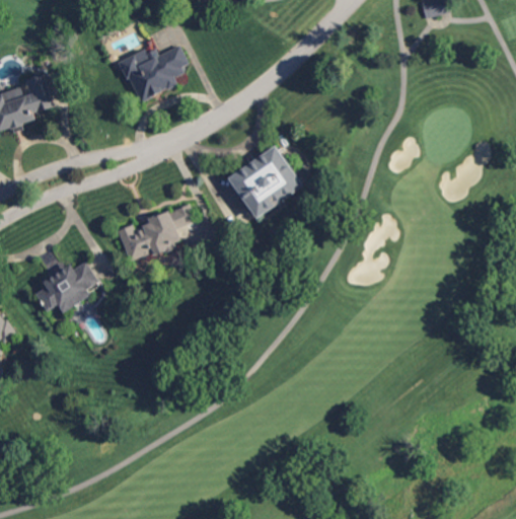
[(426,18),(425,18),(423,6),(422,2),(430,0),(445,0),(448,10),(449,12),(441,14),(426,18)]
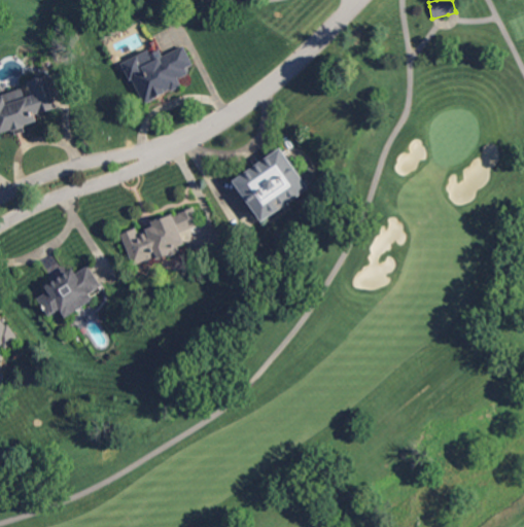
[(191,65),(183,68),(186,74),(176,79),(179,85),(161,95),(158,97),(156,97),(149,101),(143,103),(133,81),(132,78),(129,79),(127,75),(120,64),(120,63),(137,55),(138,57),(142,66),(150,62),(147,56),(148,55),(152,53),(153,53),(155,51),(155,50),(158,50),(161,57),(182,46),(183,48),(191,65)]
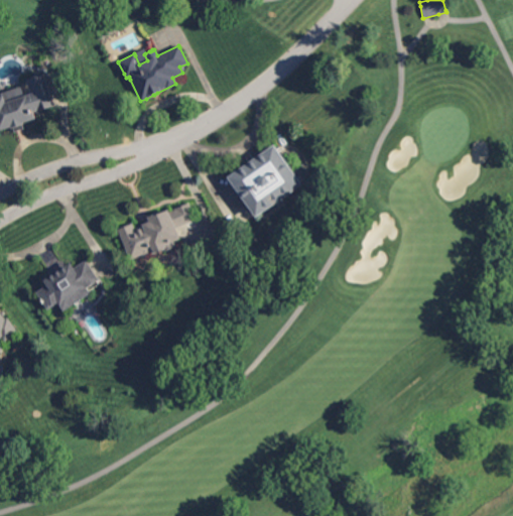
[(52,100),(53,104),(54,106),(33,113),(35,118),(0,131),(0,98),(2,97),(1,94),(21,86),(22,89),(24,96),(31,93),(28,86),(27,81),(33,78),(43,75),(43,77),(45,82),(52,100)]
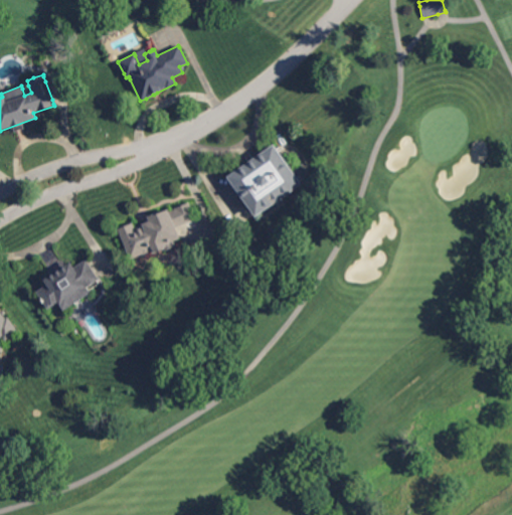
[(254,216),(253,214),(247,206),(243,199),(229,180),(229,179),(228,177),(227,177),(228,176),(250,160),(253,159),(274,145),(276,148),(278,151),(298,180),(299,181),(301,184),(296,188),(268,207),(259,213),(257,215),(254,216)]
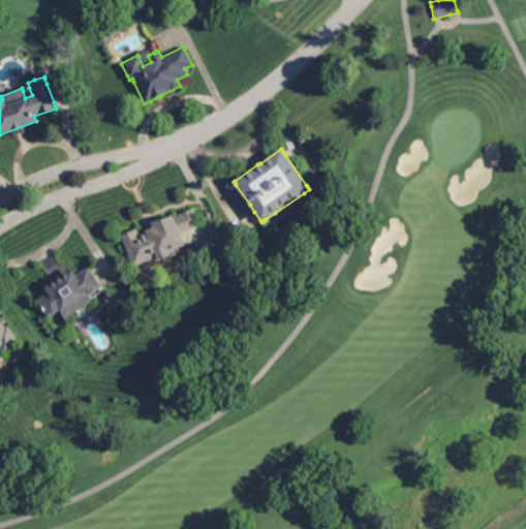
[(199,223),(199,224),(198,225),(183,231),(179,234),(183,242),(184,245),(183,245),(182,245),(178,247),(179,251),(158,259),(158,260),(156,255),(146,260),(145,260),(134,266),(133,266),(120,236),(134,228),(138,237),(141,236),(147,234),(145,230),(149,228),(150,228),(152,227),(152,226),(151,224),(172,215),(173,218),(192,209),(199,223)]
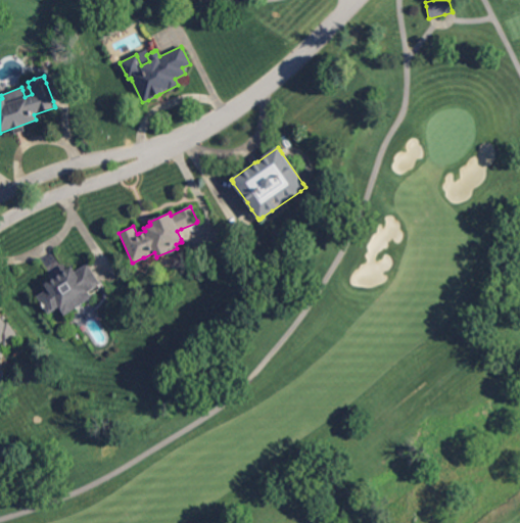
[(98,282),(98,283),(98,284),(87,291),(91,297),(76,307),(64,315),(58,306),(55,308),(48,313),(37,295),(39,294),(47,289),(46,287),(44,284),(51,280),(58,275),(61,273),(63,272),(71,267),(74,272),(86,264),(87,266),(87,267),(98,282)]
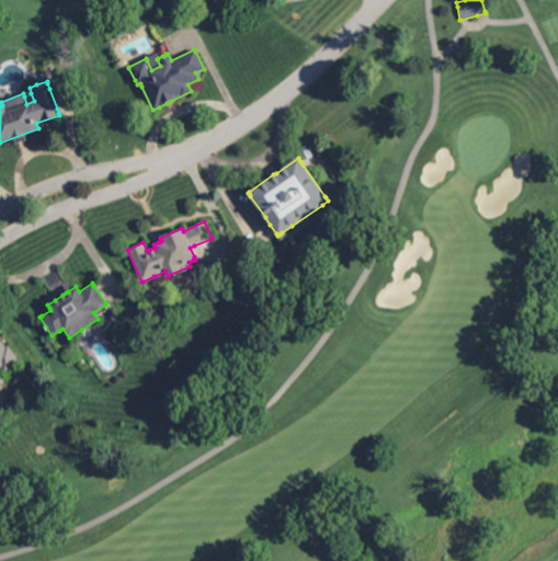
[(0,340),(4,346),(7,345),(19,361),(4,370),(1,367),(0,368),(0,375),(3,378),(1,380),(0,381),(0,340)]
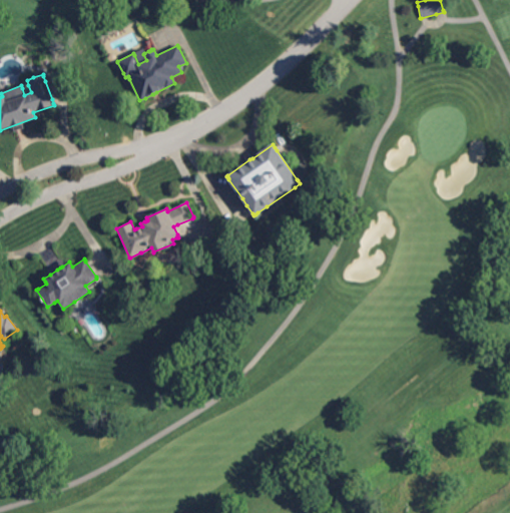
All buildings are outlined.
